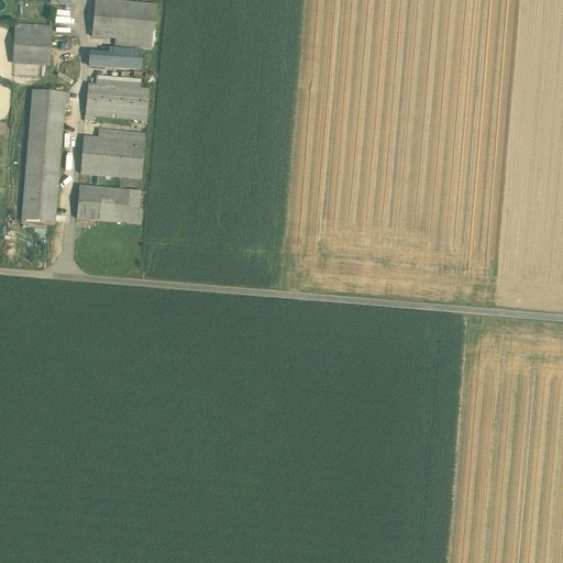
[(156,8),(95,2),(91,37),(116,40),(114,46),(153,51),(156,8)]
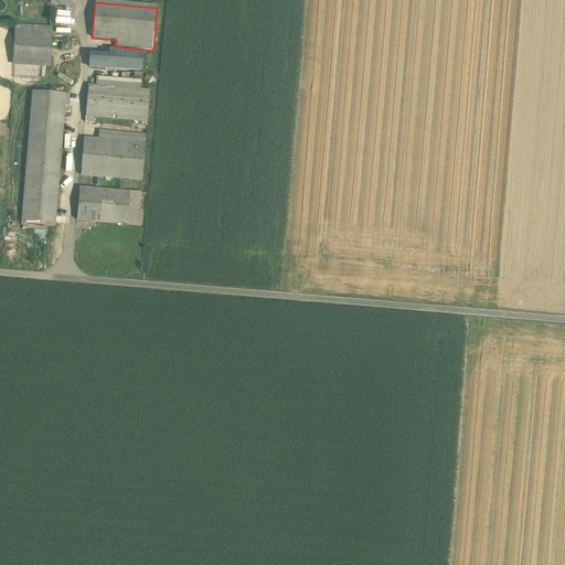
[(52,29),(16,27),(13,63),(51,65),(52,42),(52,29)]
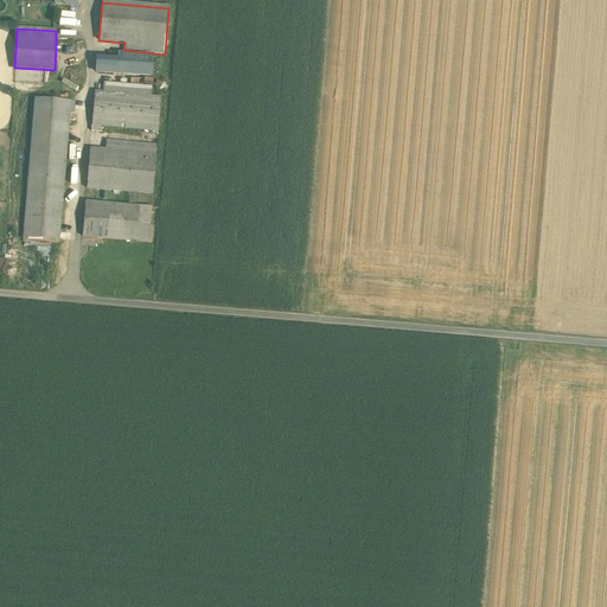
[(85,48),(56,45),(55,70),(81,72),(84,72),(85,48)]
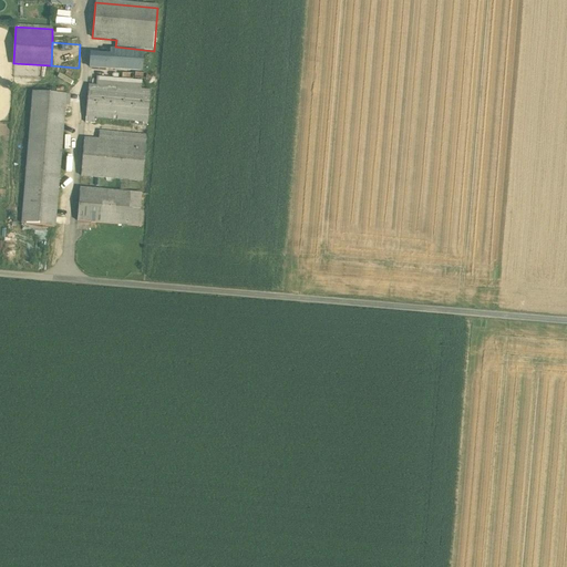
[(142,53),(111,51),(111,60),(110,69),(141,71),(142,53)]
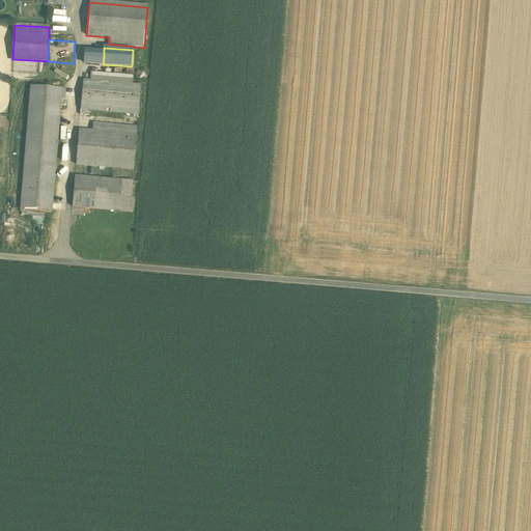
[(104,56),(85,54),(84,63),(103,64),(104,56)]
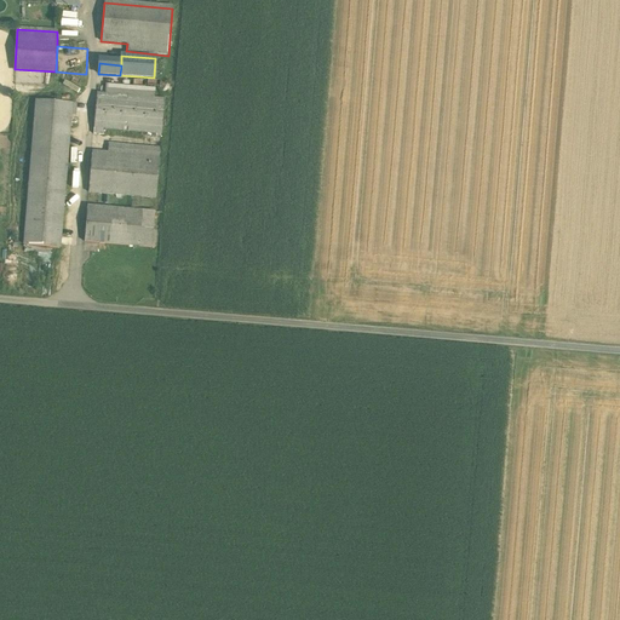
[(165,101),(97,95),(93,135),(104,136),(104,130),(161,135),(165,101)]
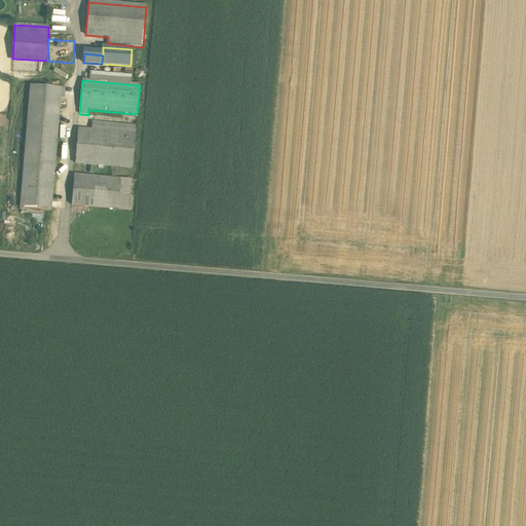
[(61,88),(30,86),(20,209),(50,211),(61,88)]
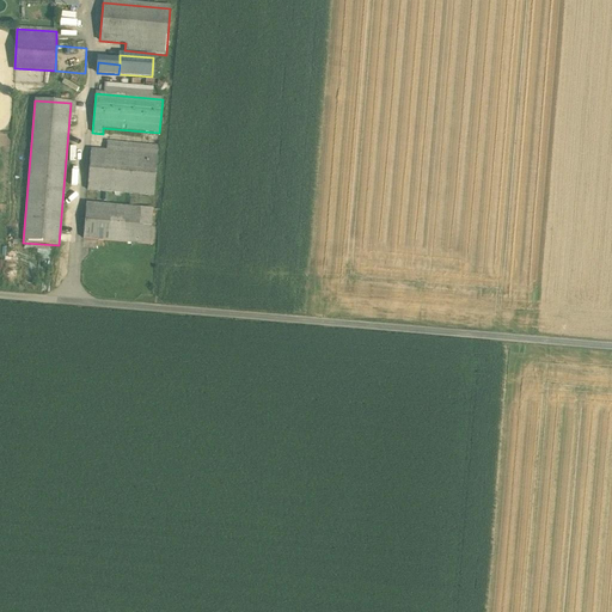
[(157,157),(91,151),(87,190),(154,196),(157,157)]
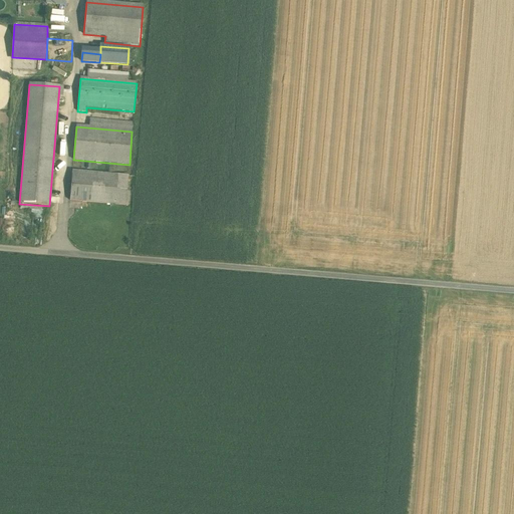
[(129,177),(72,172),(69,201),(125,206),(129,177)]
